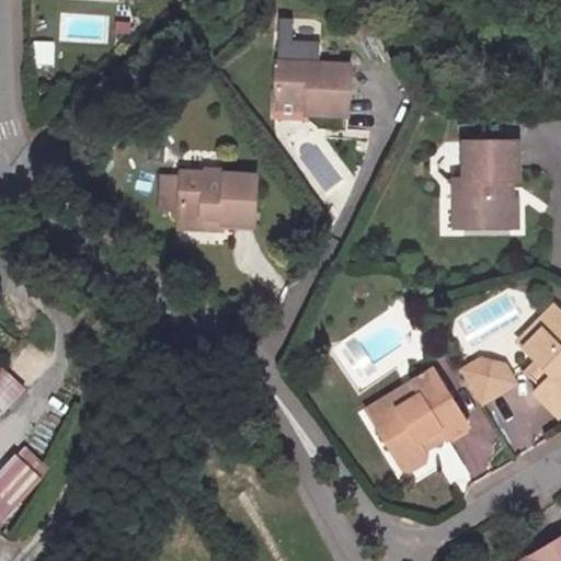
[(277,34),(292,34),(292,12),(277,12),(277,34)]
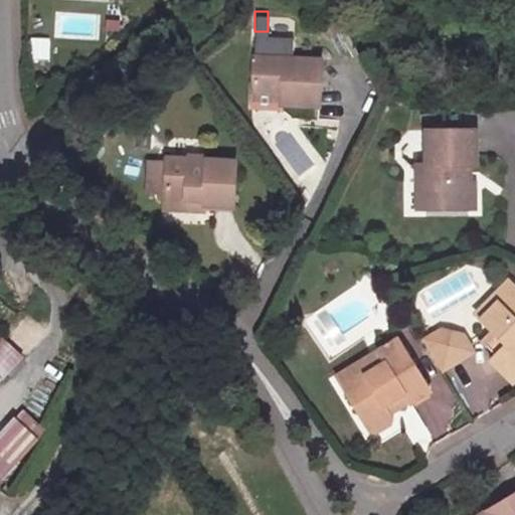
[(58,14),(57,34),(86,36),(87,15),(58,14)]
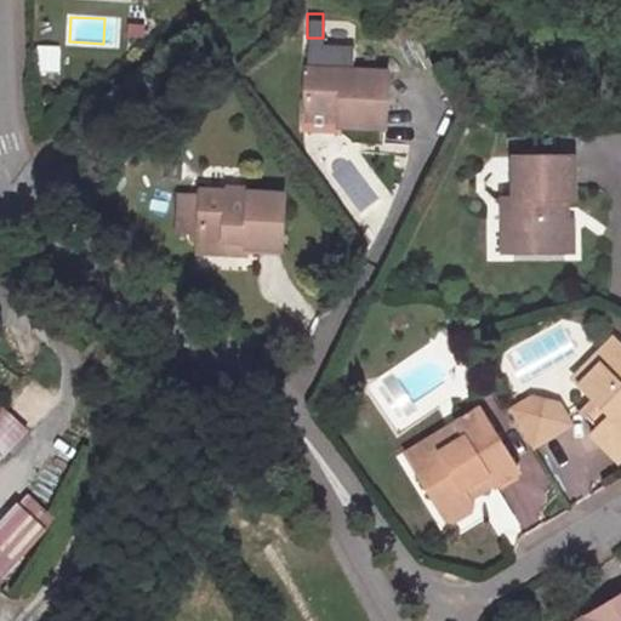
[(307,62),(352,63),(352,38),(323,38),(307,38),(307,62)]
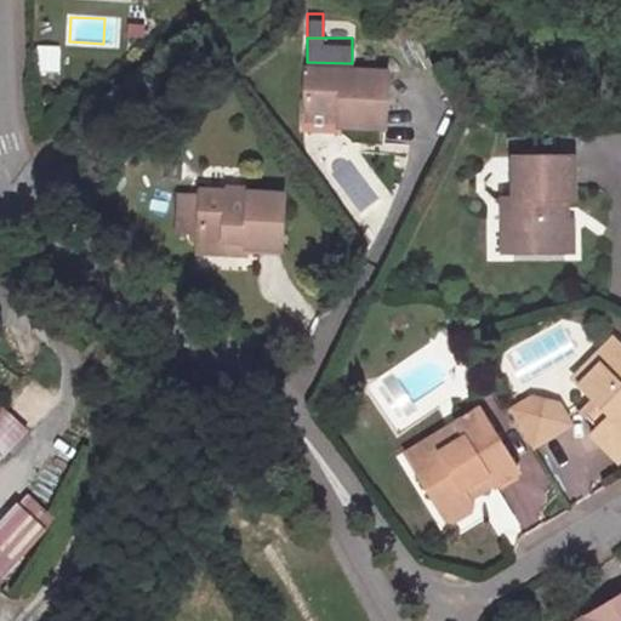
[(55,47),(35,49),(36,70),(56,68),(55,47)]
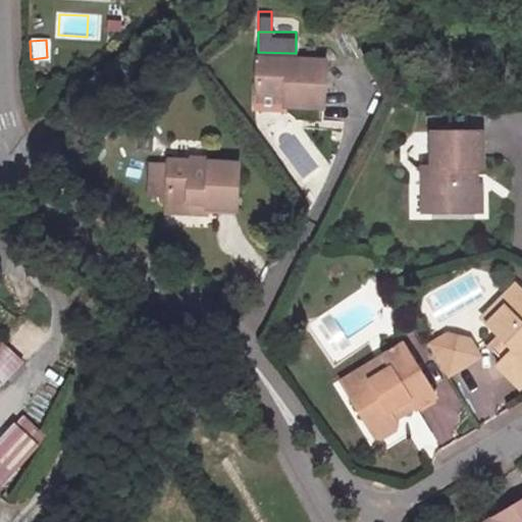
[(258,52),(258,92),(285,92),(285,104),(323,104),(324,53),(296,53),(258,52)]
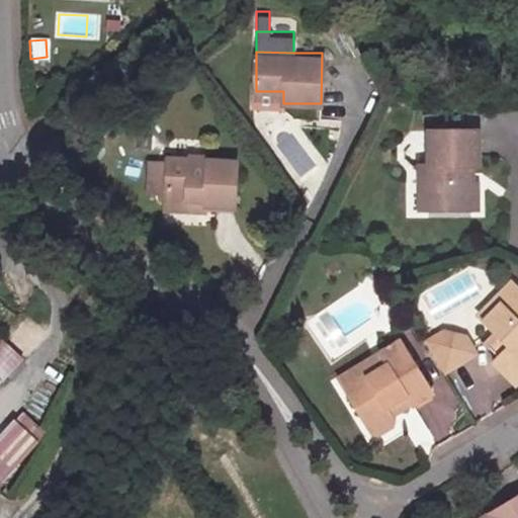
[(283,108),(283,103),(283,91),(256,91),(255,108),(283,108)]
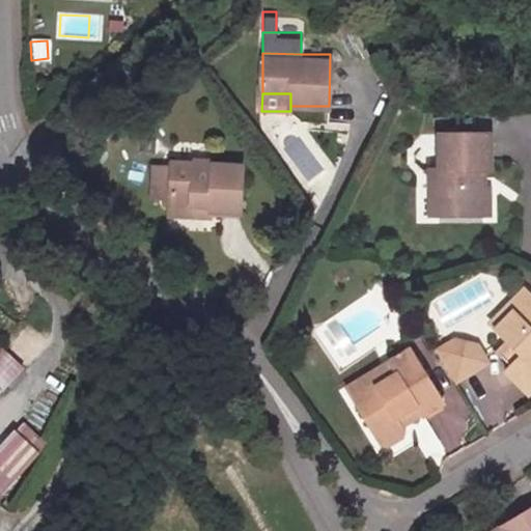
[(423,167),(431,167),(431,135),(422,136),(423,167)]
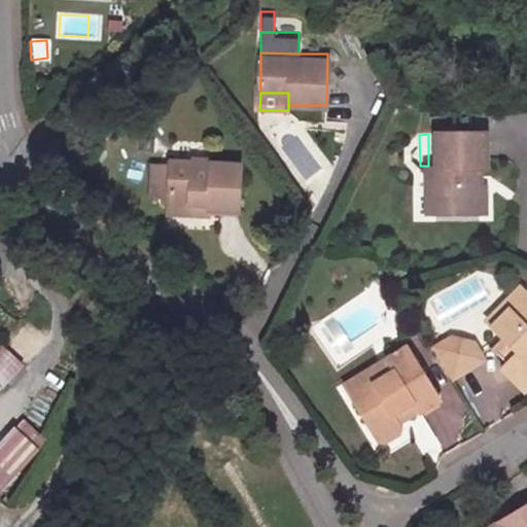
[(442,138),(441,174),(438,220),(482,222),(484,198),(476,197),(477,186),(483,187),(484,173),(488,174),(490,140),(442,138)]
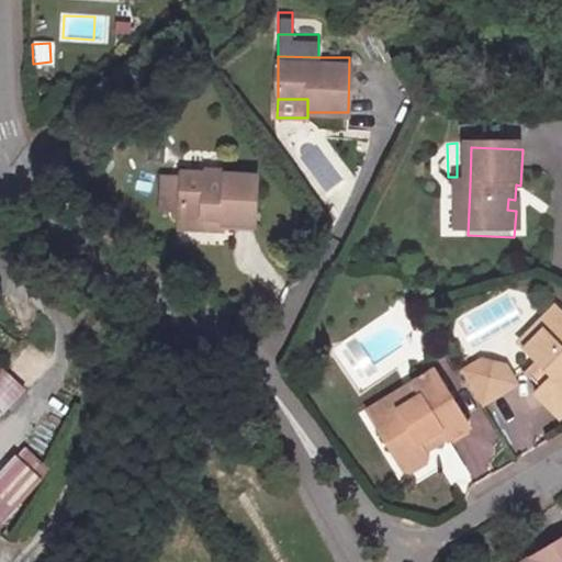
[(226,221),(227,228),(256,227),(256,178),(160,178),(161,217),(183,217),(183,222),(226,221)]
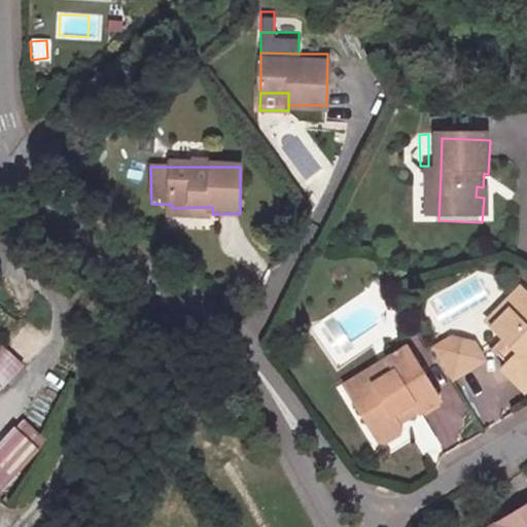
[(428,220),(438,220),(441,174),(430,173),(428,220)]
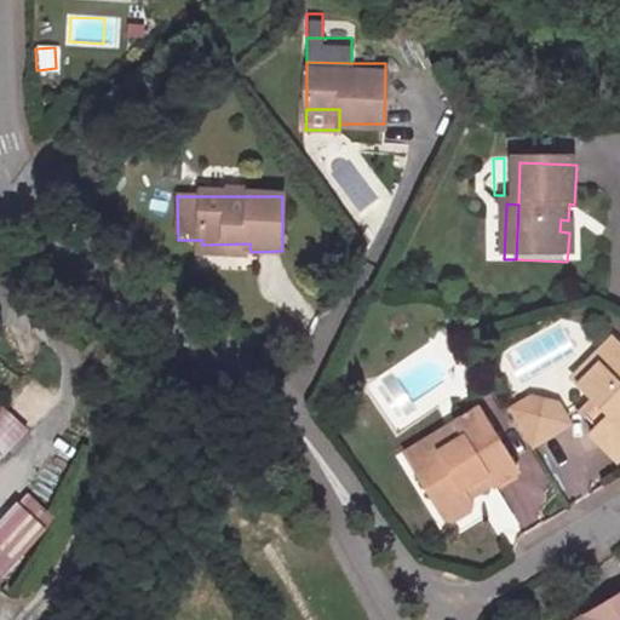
[(251,257),(251,252),(250,244),(202,245),(202,258),(251,257)]
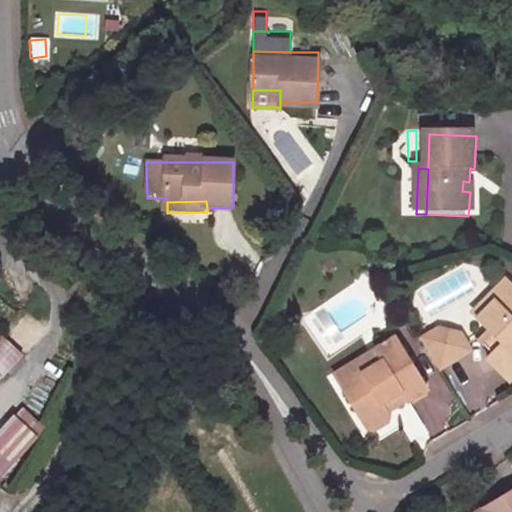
[(477,323),(484,329),(502,312),(508,318),(511,313),(511,289),(477,323)]
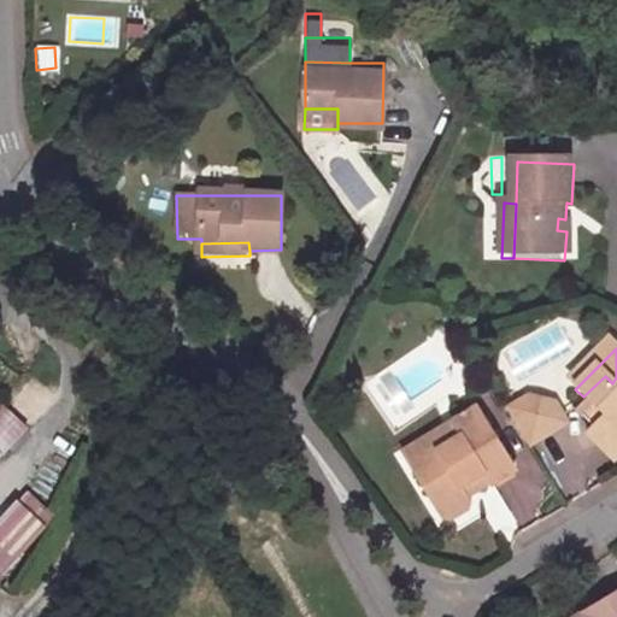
[(605,376),(583,397),(595,407),(610,422),(593,438),(586,445),(612,470),(616,464),(616,377),(612,383),(605,376)]
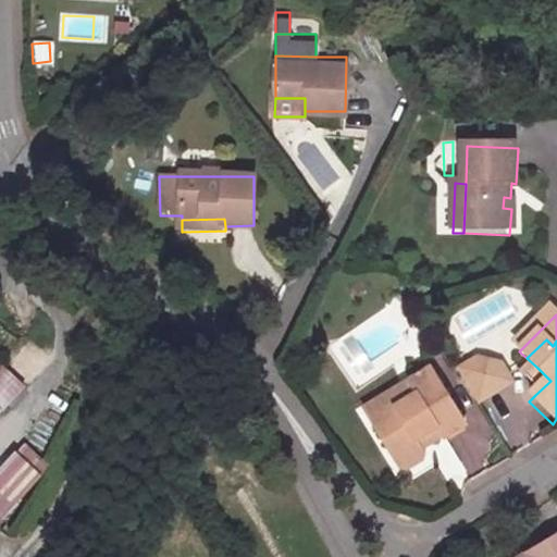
[(0,410),(23,387),(1,367),(0,367),(0,410)]
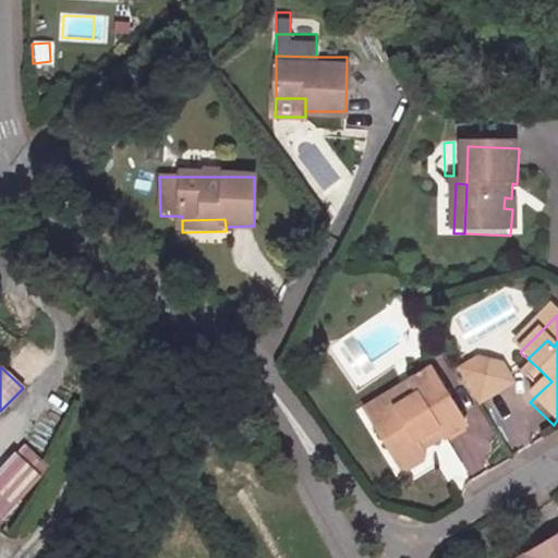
[(523,384),(536,396),(552,381),(538,368),(523,384)]
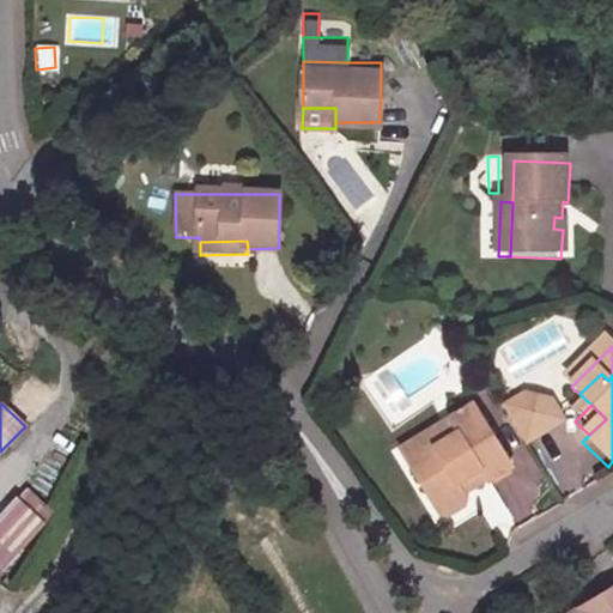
[(536,408),(513,423),(534,459),(572,437),(559,416),(536,408)]
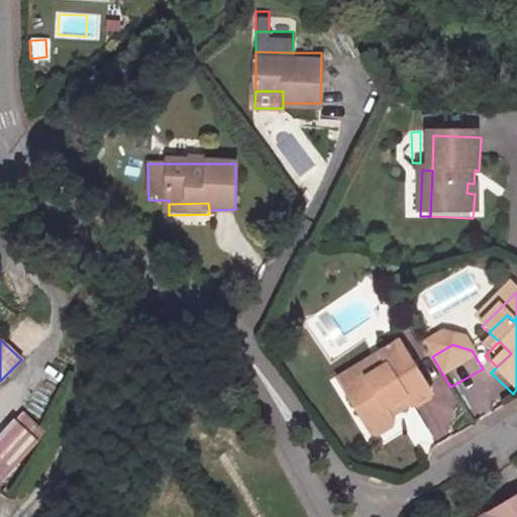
[(390,372),(346,397),(373,442),(378,444),(393,433),(394,425),(386,410),(394,406),(398,411),(410,404),(415,413),(434,402),(405,347),(384,358),(390,372)]
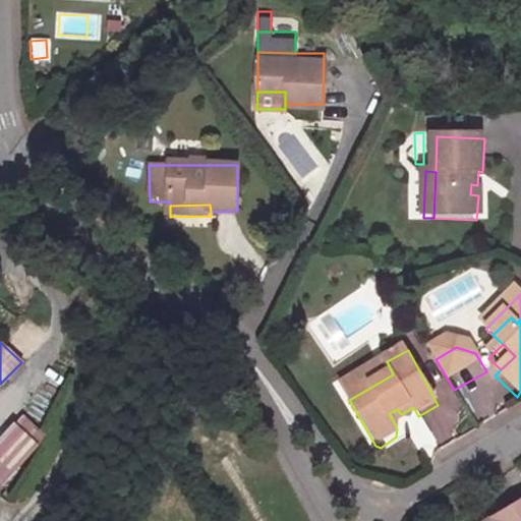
[(342,387),(349,400),(393,374),(387,361),(342,387)]
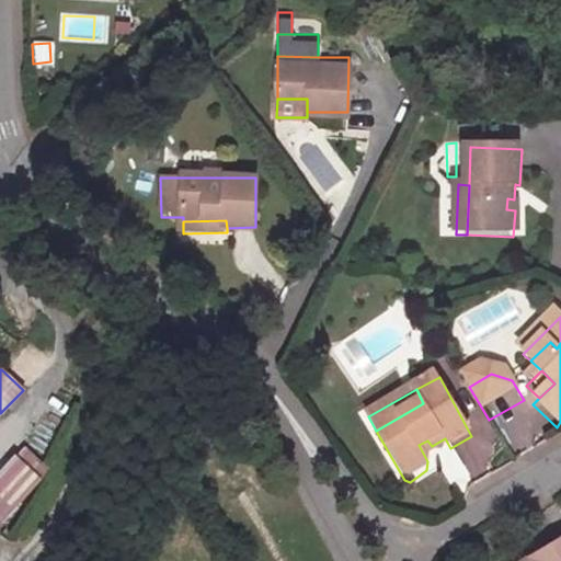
[(427,461),(450,448),(445,438),(432,446),(427,441),(419,445),(427,461)]
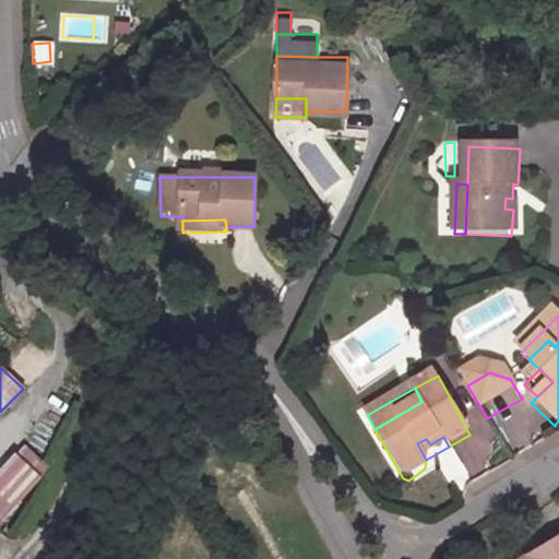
[(0,519),(31,488),(8,466),(0,474),(0,519)]
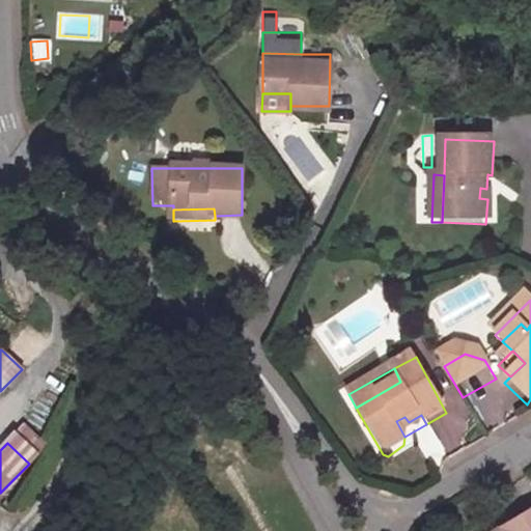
[(530,530),(530,515),(504,530),(530,530)]
